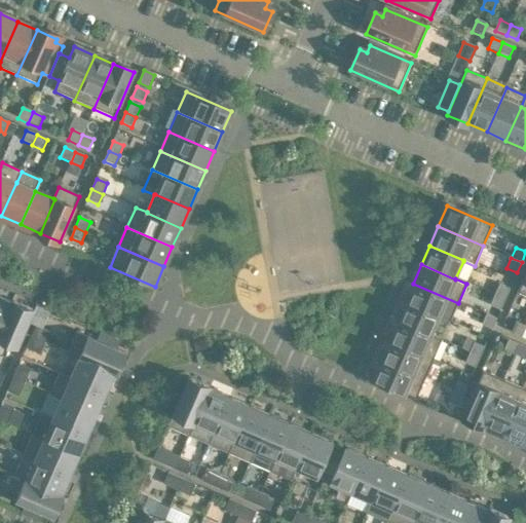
[(525,272),(517,293),(525,297),(525,272)]
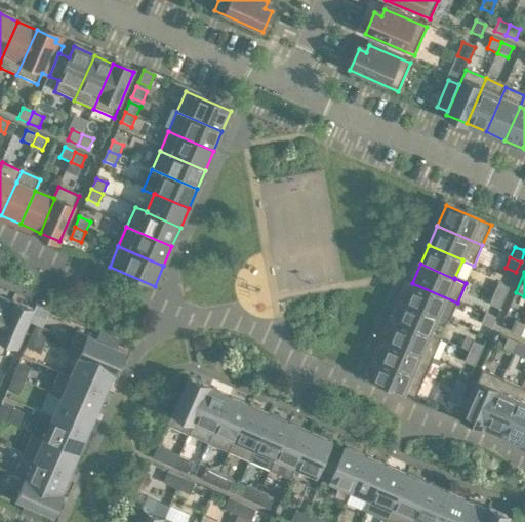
[(412,283),(404,303),(438,317),(449,322),(457,303),(412,283)]
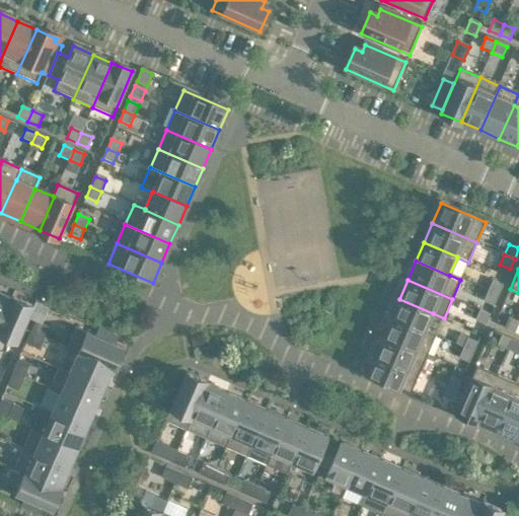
[(503,287),(493,282),(488,292),(498,297),(503,287)]
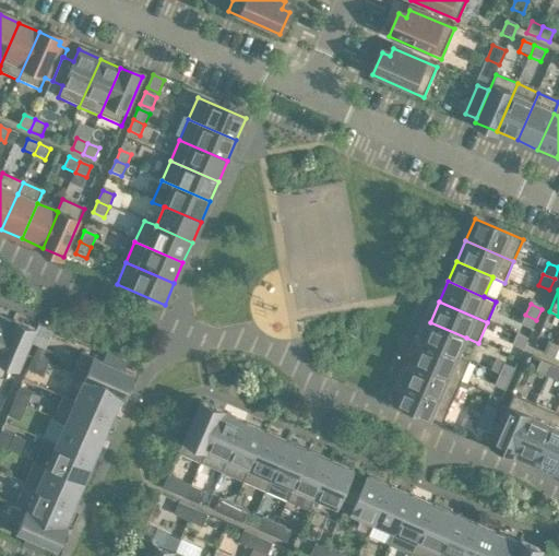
[(521,326),(532,331),(536,320),(525,315),(521,326)]
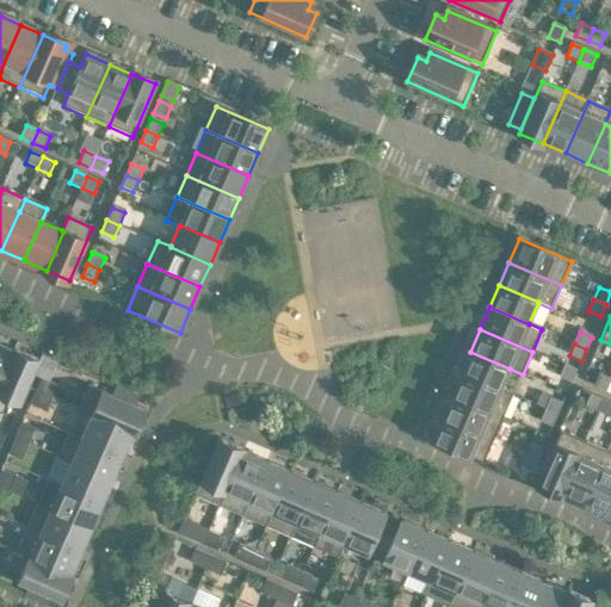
[(0,383),(13,353),(13,352),(0,346),(0,383)]
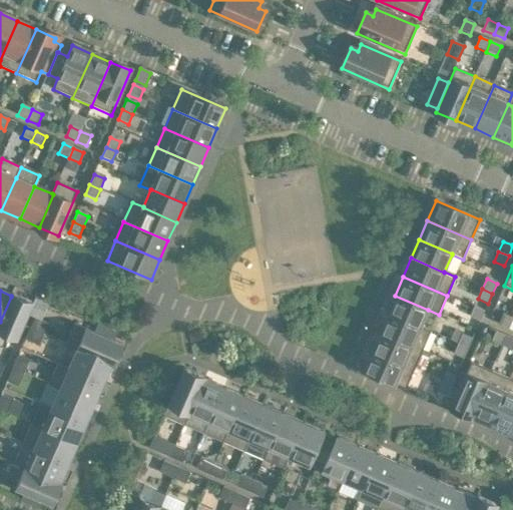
[(0,333),(17,340),(33,304),(11,295),(11,296),(11,297),(0,322),(0,333)]
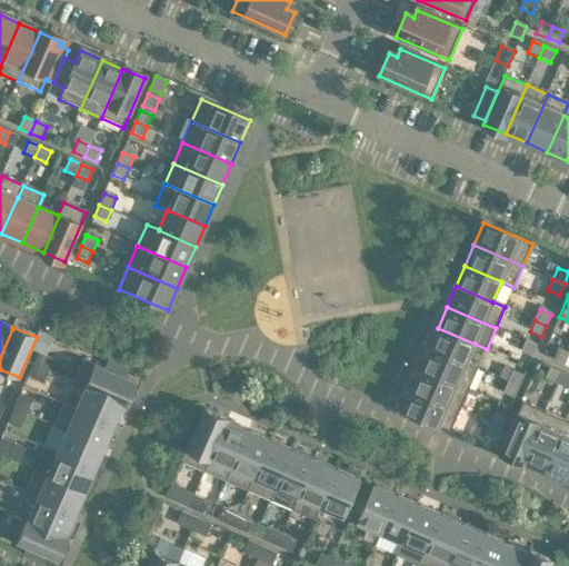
[(429,348),(466,365),(466,364),(475,344),(438,328),(429,348)]
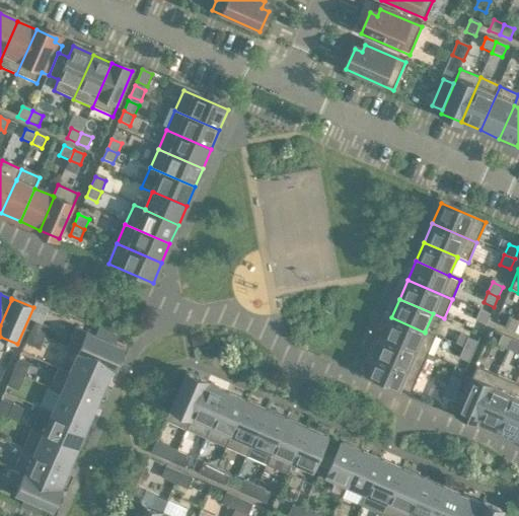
[(486,326),(490,315),(479,311),(475,321),(486,326)]
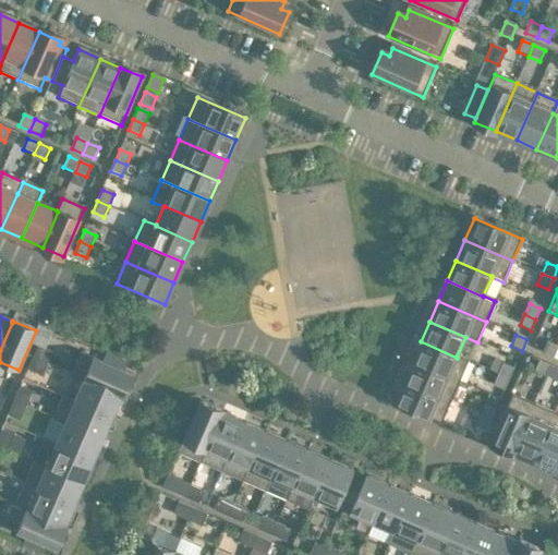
[(469,362),(457,357),(457,358),(421,341),(411,362),(459,383),(469,362)]
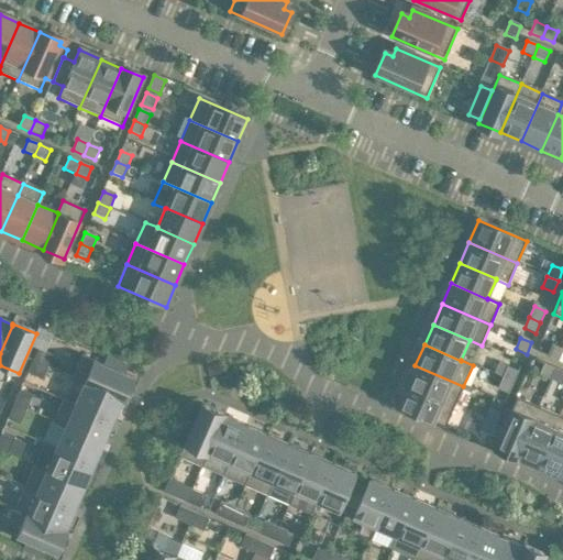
[(562,350),(552,346),(548,358),(559,362),(562,351),(562,350)]
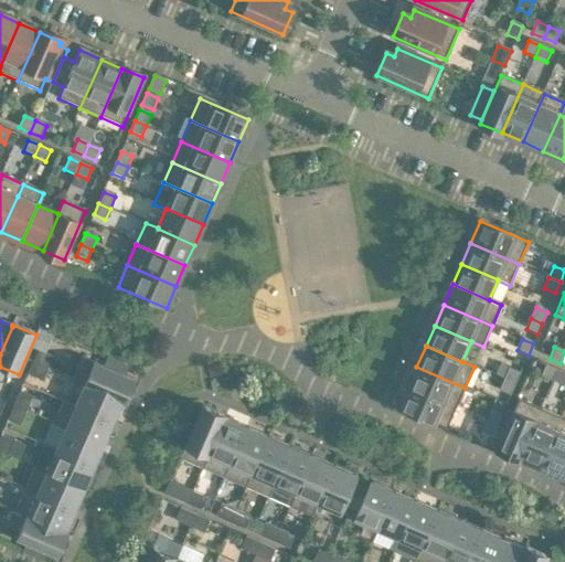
[(53,358),(39,351),(33,363),(48,370),(53,358)]
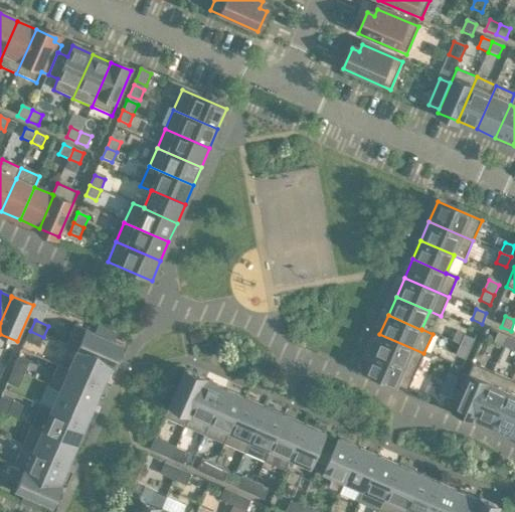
[(65,348),(76,352),(112,367),(114,368),(123,347),(114,343),(117,335),(99,327),(96,335),(75,326),(65,348)]
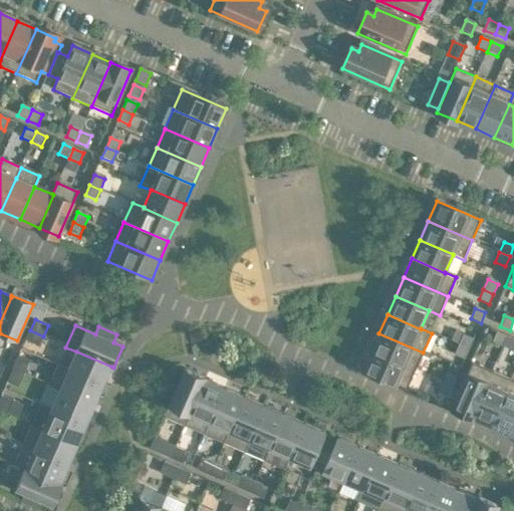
[(25,341),(39,347),(43,336),(30,330),(25,341)]
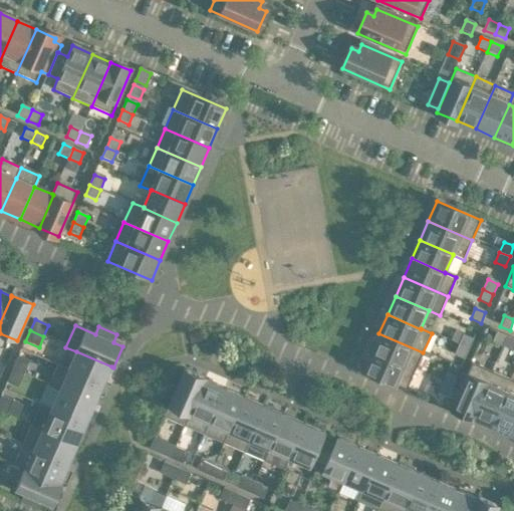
[(507,337),(497,332),(492,343),(502,347),(507,337)]
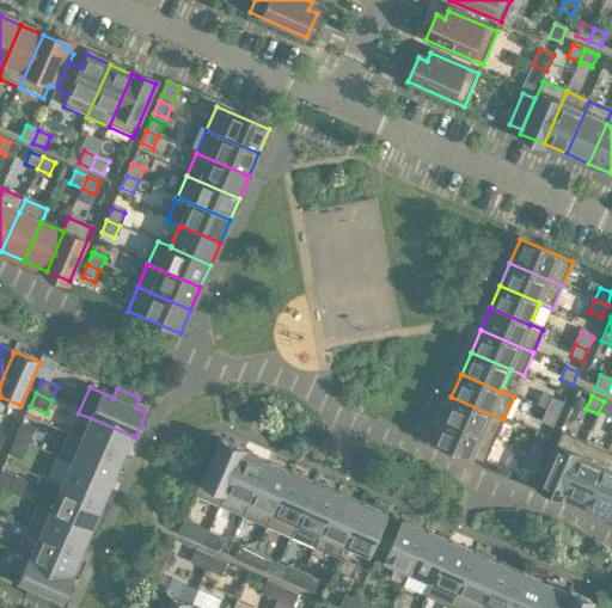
[(441,419),(494,442),(503,419),(451,397),(441,419)]
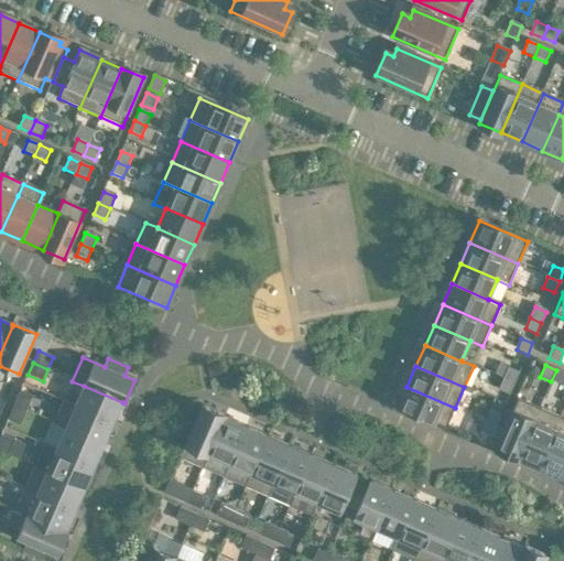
[(519,374),(508,368),(503,379),(514,385),(519,374)]
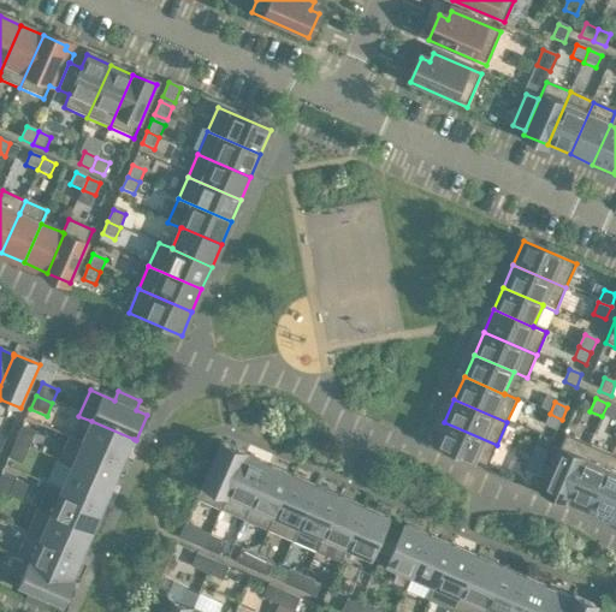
[(544,426),(557,432),(562,420),(550,414),(544,426)]
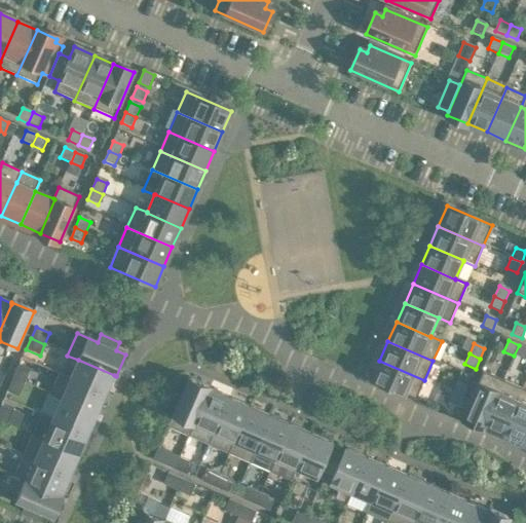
[(78,360),(70,379),(106,395),(114,375),(78,360)]
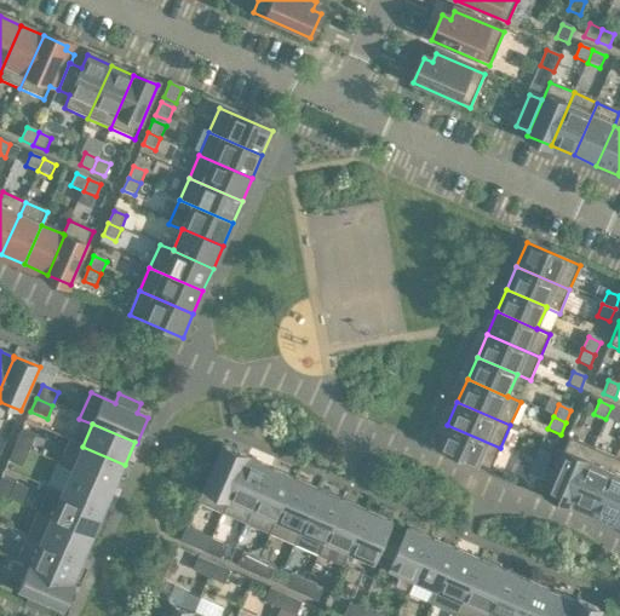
[(437,449),(491,472),(500,448),(447,425),(437,449)]
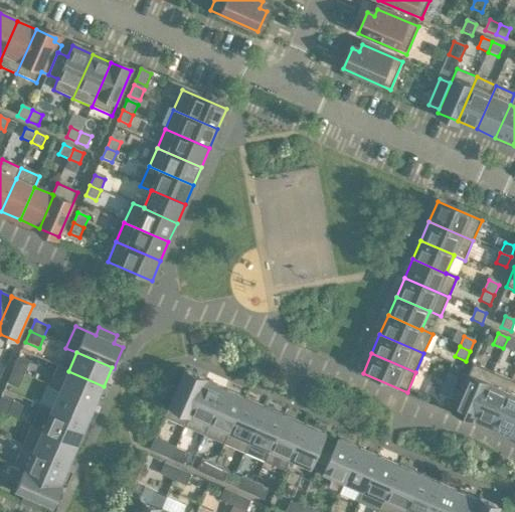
[(30,363),(19,358),(13,371),(24,376),(30,363)]
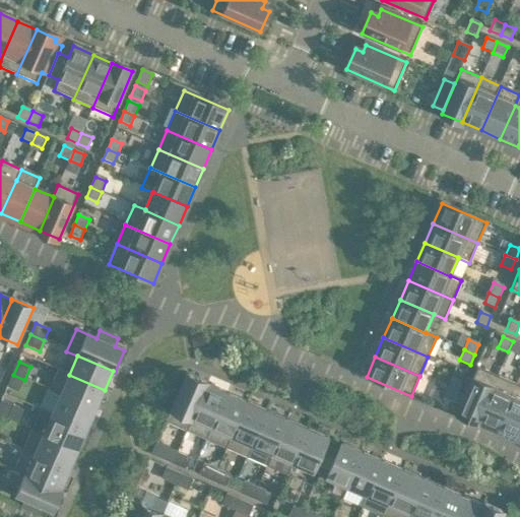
[(477,368),(458,412),(477,422),(498,377),(477,368)]
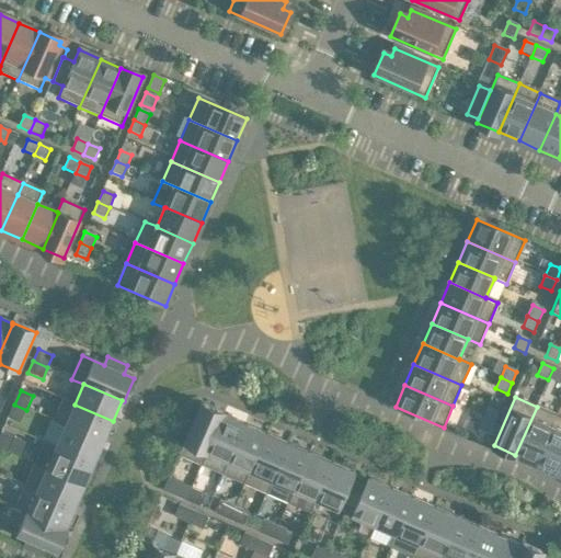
[(53,422),(65,428),(65,426),(103,443),(113,421),(75,405),(63,399),(53,422)]
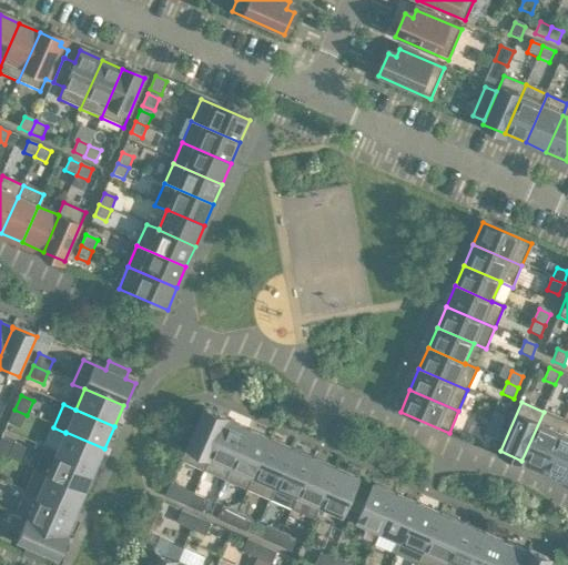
[(8,424),(20,430),(27,415),(14,410),(8,424)]
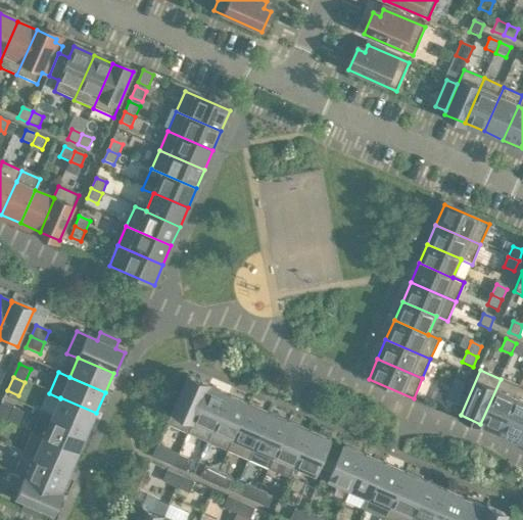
[(188,434),(193,423),(192,423),(207,387),(208,388),(209,386),(187,377),(167,425),(188,434)]
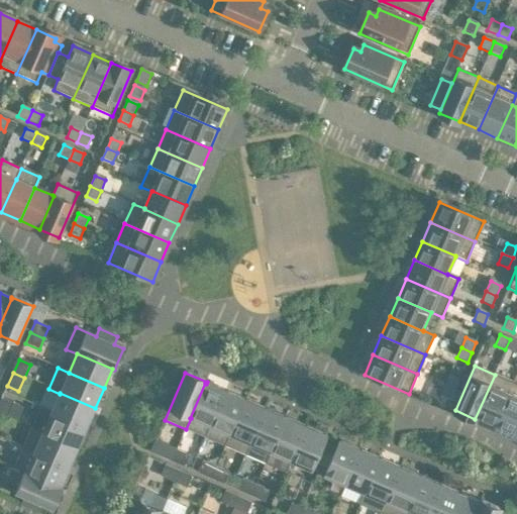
[(494,427),(513,383),(495,375),(475,419),(494,427)]
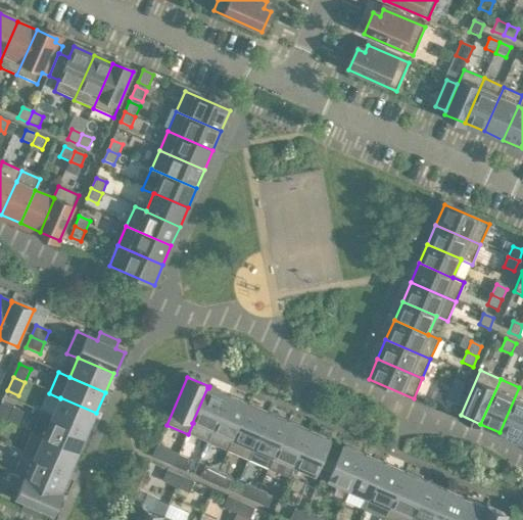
[(465,384),(455,380),(449,390),(461,394),(465,384)]
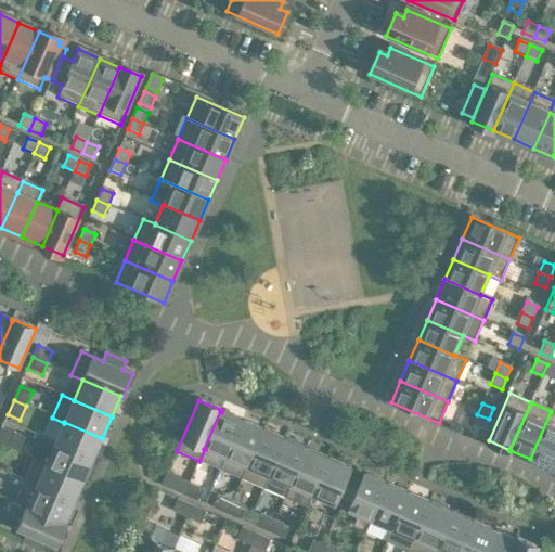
[(205,449),(199,461),(220,471),(242,421),(221,412),(220,411),(204,449),(205,449)]
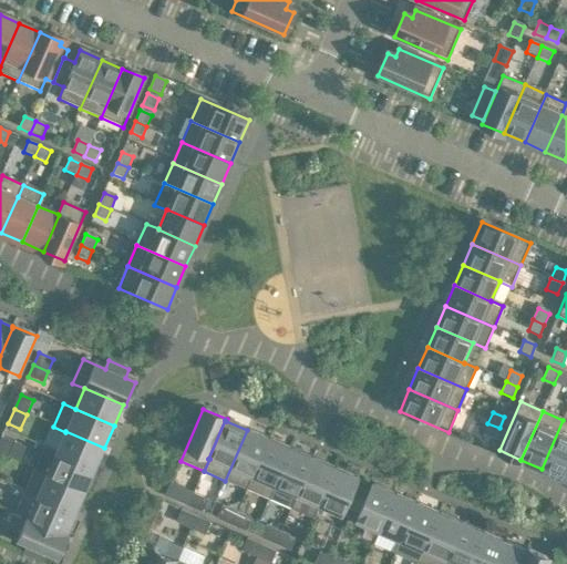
[(563,478),(566,467),(566,421),(563,420),(542,469),(563,478)]
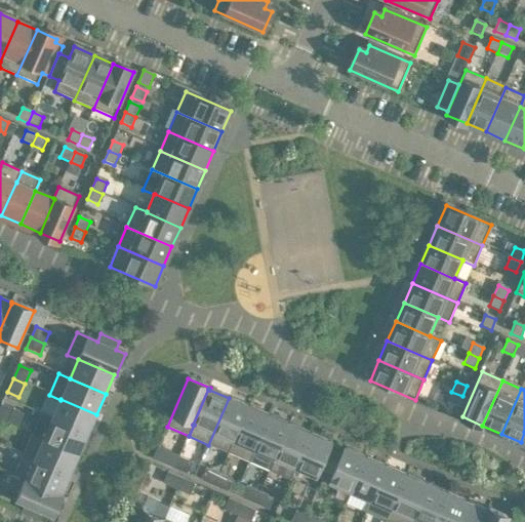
[(447,402),(457,406),(462,396),(451,392),(447,402)]
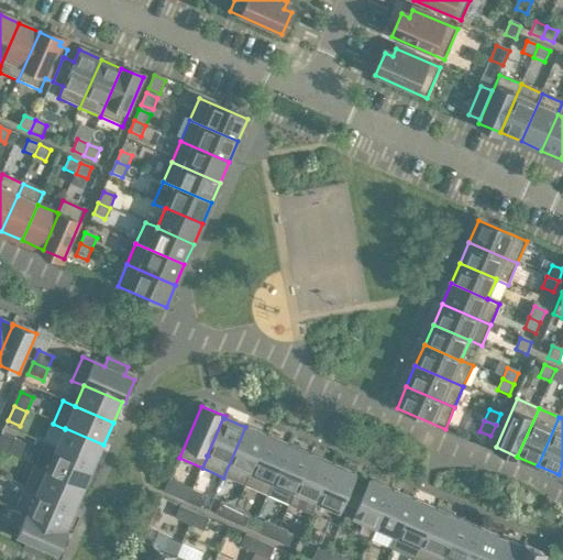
[(245,427),(223,478),(244,486),(250,474),(251,474),(267,437),(245,427)]
